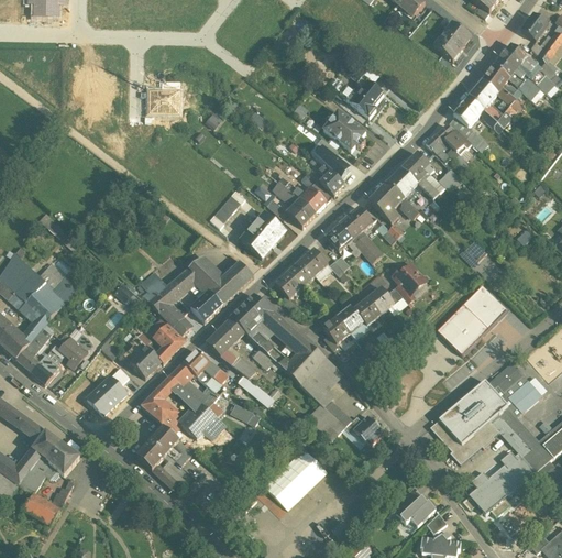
[(36,0),(36,1),(35,13),(59,14),(61,1),(61,0),(36,0)]
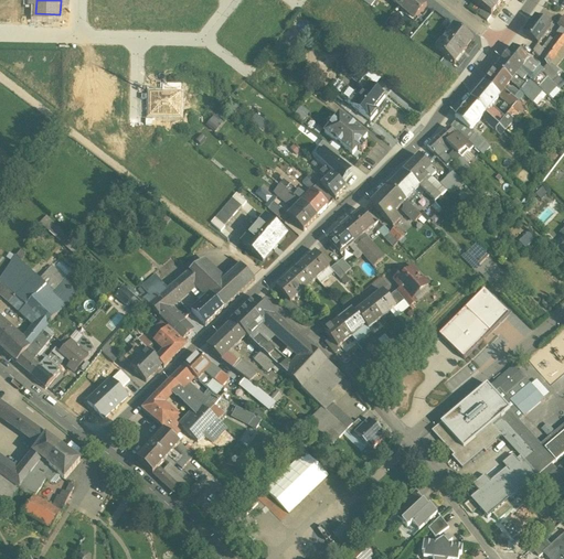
[(427,1),(425,0),(395,0),(415,15),(427,1)]
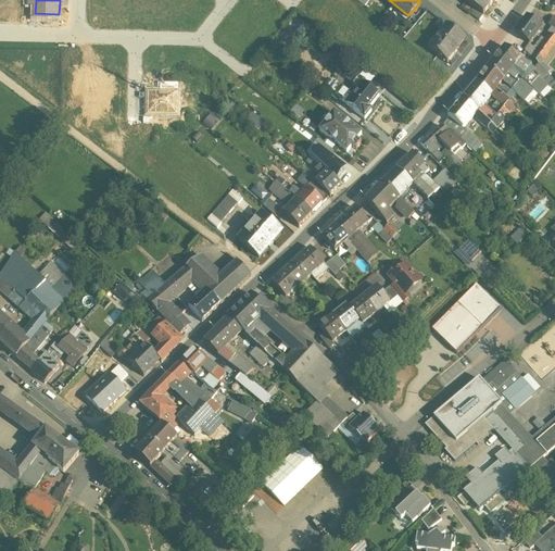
[(470,0),(474,3),(483,11),(491,0),(470,0)]
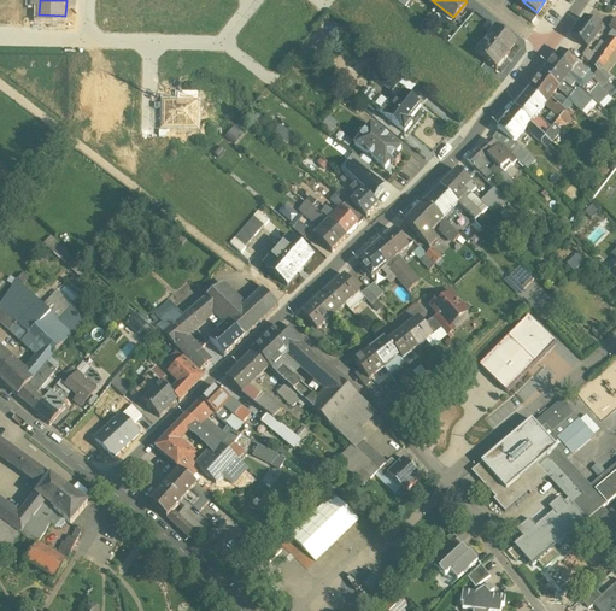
[(537,12),(526,4),(521,9),(533,17),(537,12)]
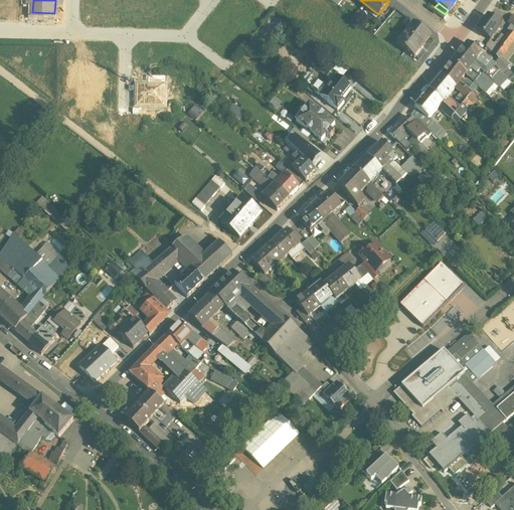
[(502,20),(489,10),(478,25),(491,35),(502,20)]
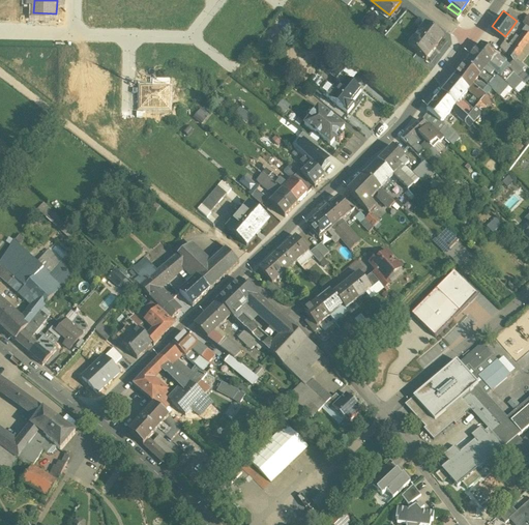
[(443,33),(427,20),(409,41),(427,55),(443,33)]
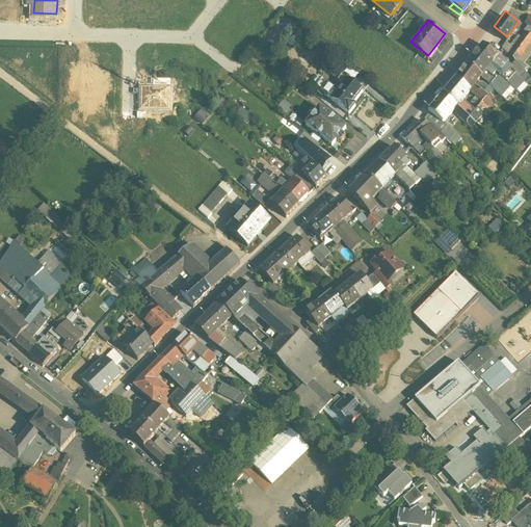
[(514,44),(510,50),(515,56),(516,57),(530,37),(530,29),(527,27),(514,44)]
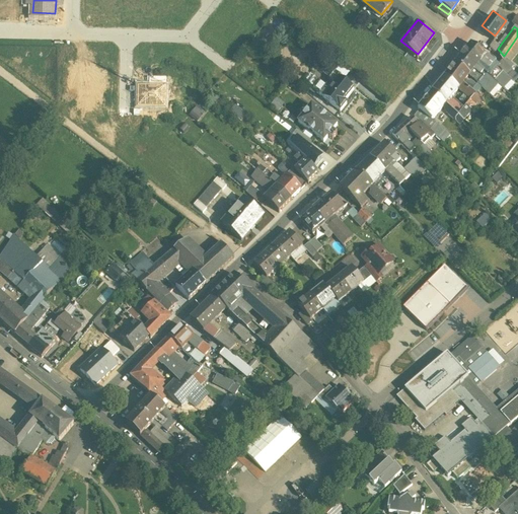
[(502,43),(495,38),(491,43),(498,49),(502,43)]
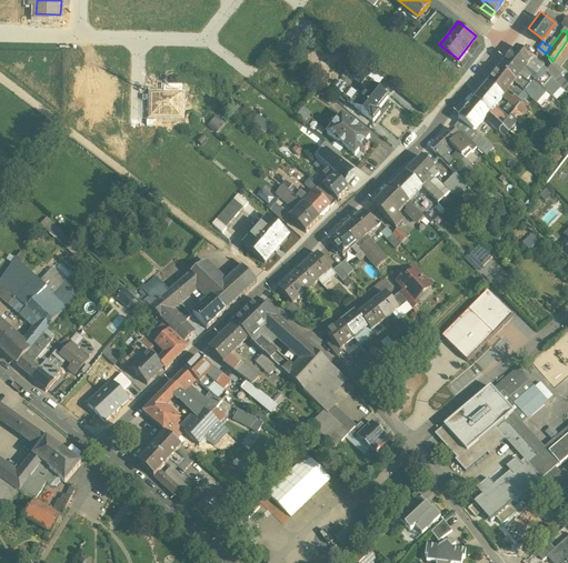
[(185,52),(185,42),(165,42),(165,52),(177,52),(185,52)]
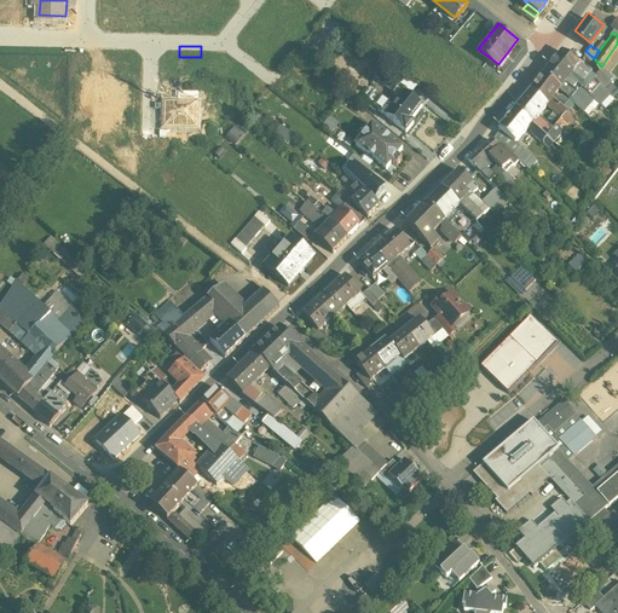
[(579,59),(562,46),(553,58),(570,71),(572,68),(579,59)]
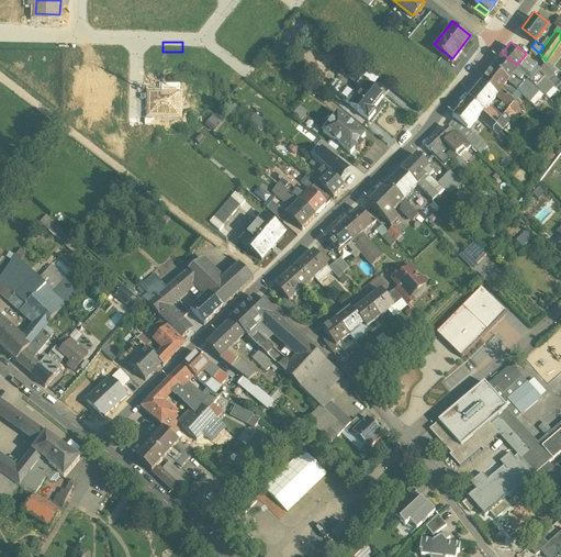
[(517,65),(502,53),(494,63),(509,76),(517,65)]
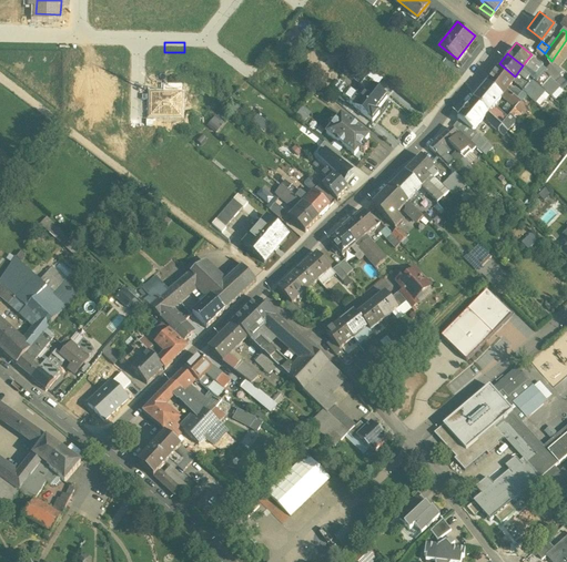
[(532,54),(525,62),(536,71),(543,63),(532,54)]
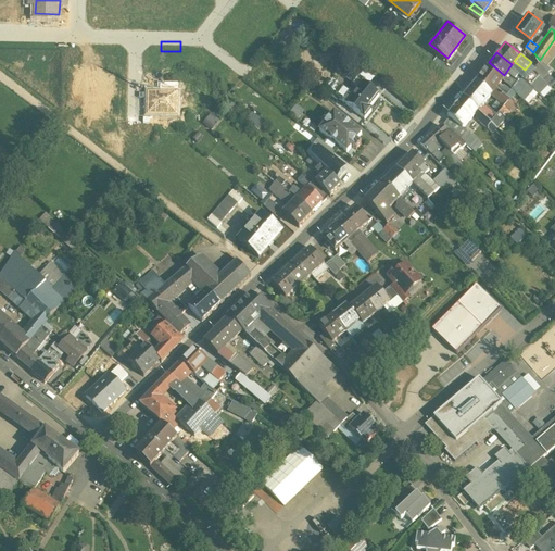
[(540,60),(539,59),(533,64),(532,65),(539,72),(543,76),(550,71),(540,60)]
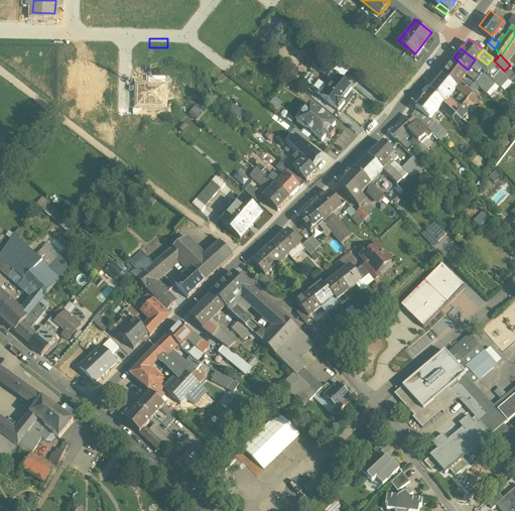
[(487,65),(477,56),(475,59),(482,66),(486,70),(489,66),(487,65)]
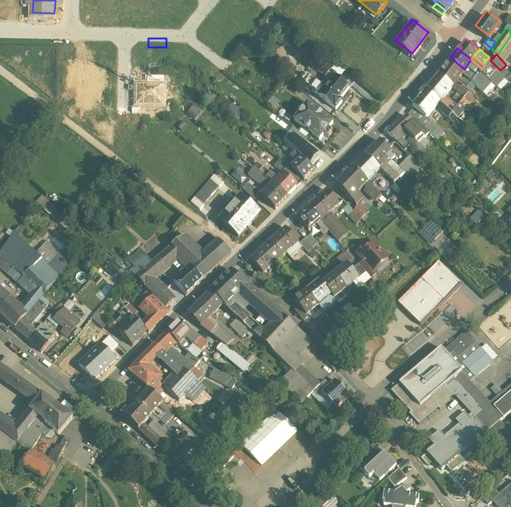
[(464,69),(450,57),(439,71),(452,83),(457,77),(459,74),(463,69),(464,69)]
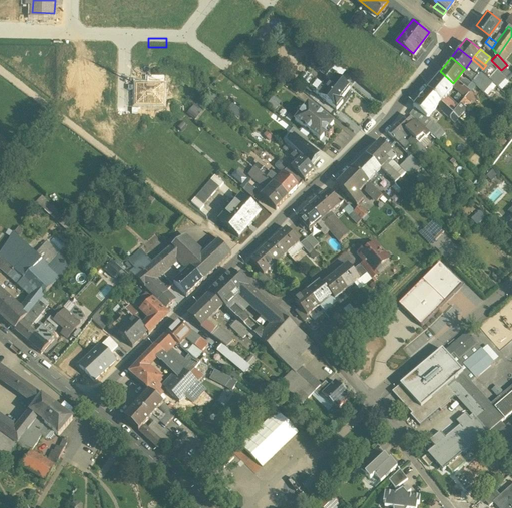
[(490,57),(484,64),(486,65),(491,60),(492,59),(490,57)]
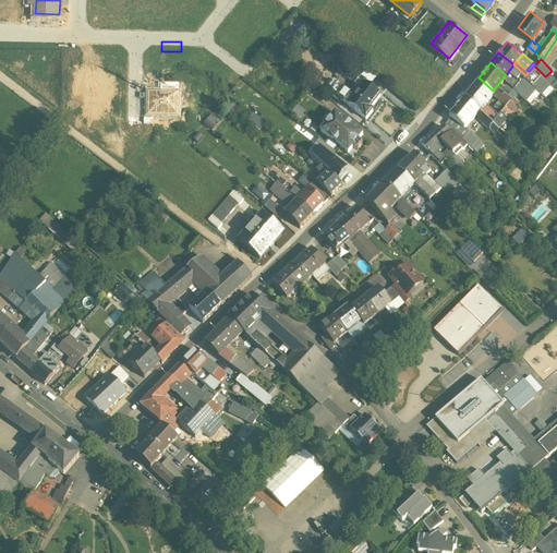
[(521,71),(513,64),(506,75),(505,75),(513,84),(520,76),(518,75),(521,71)]
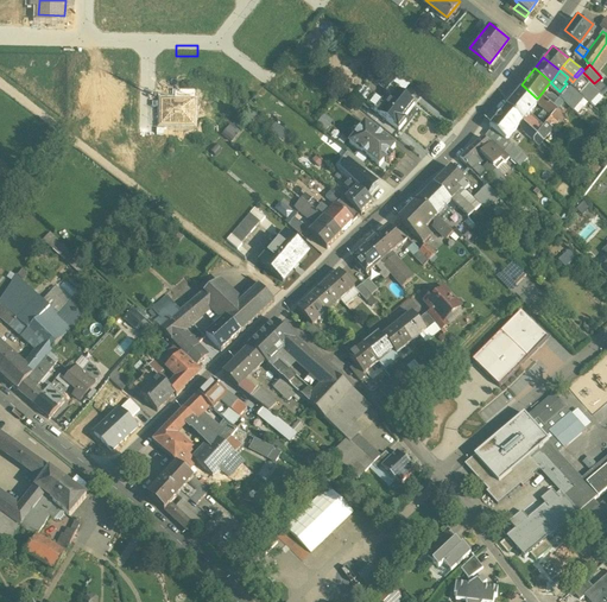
[(576,77),(573,82),(574,83),(580,89),(586,83),(589,78),(582,71),(576,77)]
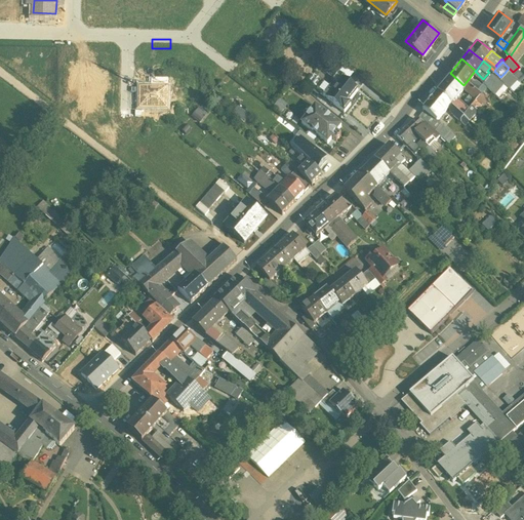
[(335,86),(319,74),(312,83),(345,109),(351,101),(349,98),(358,86),(345,75),(346,73),(339,68),(333,76),(339,81),(335,86)]
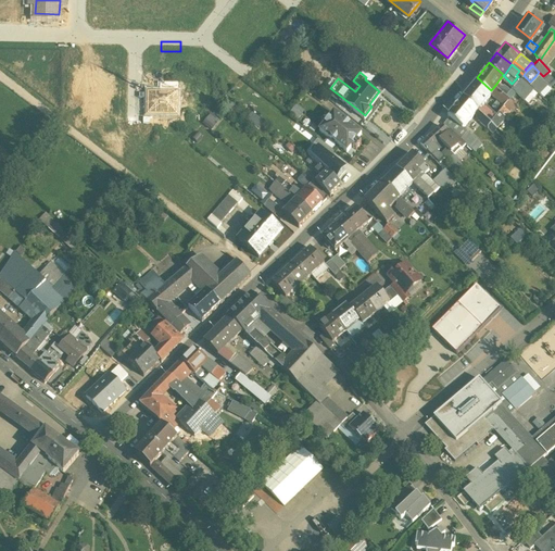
[(530,82),(525,76),(515,87),(528,99),(532,95),(530,94),(535,87),(530,82)]
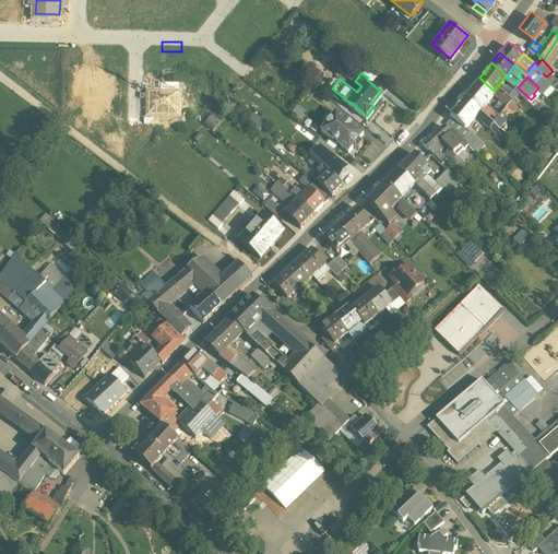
[(544,82),(538,77),(533,82),(538,87),(544,82)]
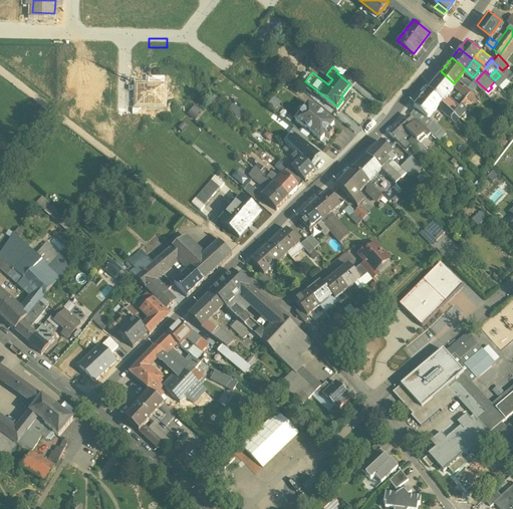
[(441,71),(430,86),(443,97),(445,94),(454,83),(441,71)]
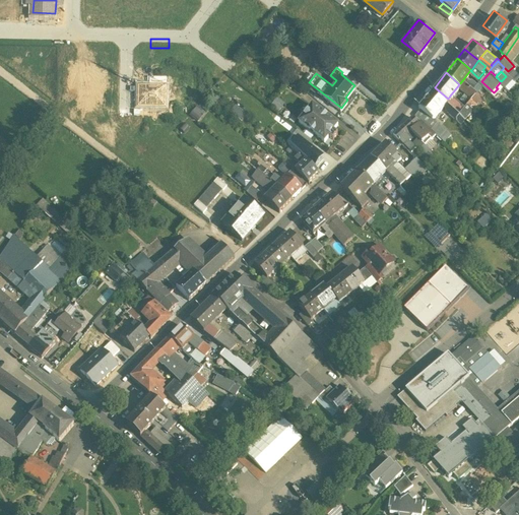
[(150,82),(150,85),(168,85),(168,75),(150,74),(150,82)]
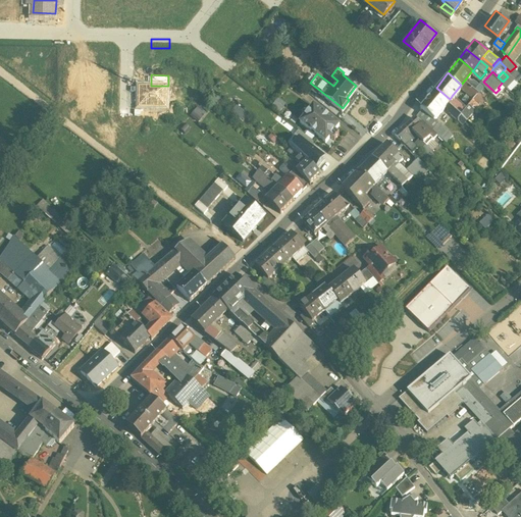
[(475,78),(470,78),(468,75),(466,79),(470,83),(466,88),(468,90),(472,85),(479,90),(481,88),(477,84),(479,81),(475,78)]
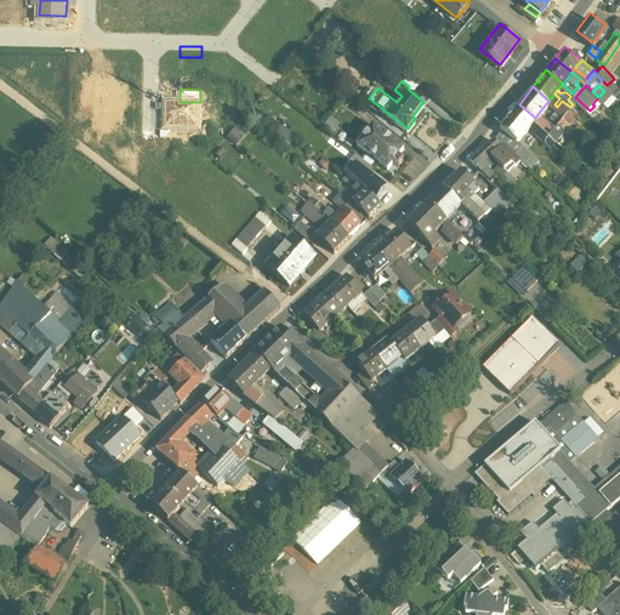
[(180,98),(166,98),(165,124),(199,125),(200,102),(180,102),(180,98)]
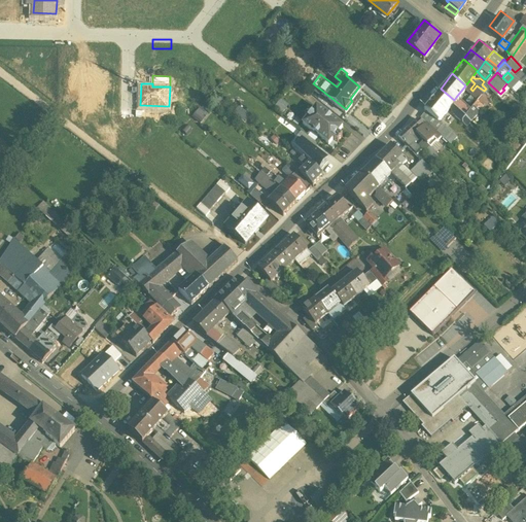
[(309,89),(303,83),(299,89),(305,93),(309,89)]
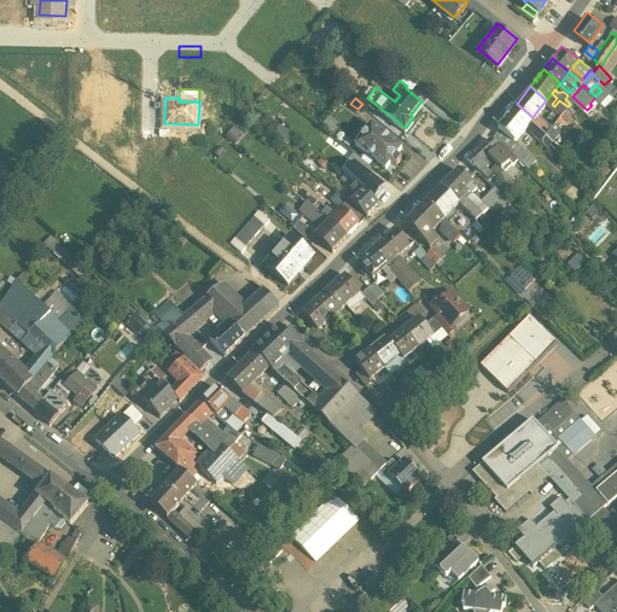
[(533,117),(517,104),(499,124),(501,126),(516,138),(529,122),(533,117)]
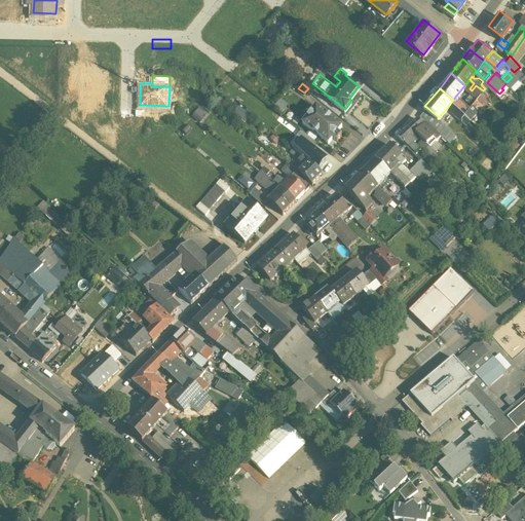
[(489,96),(483,90),(477,97),(483,102),(489,96)]
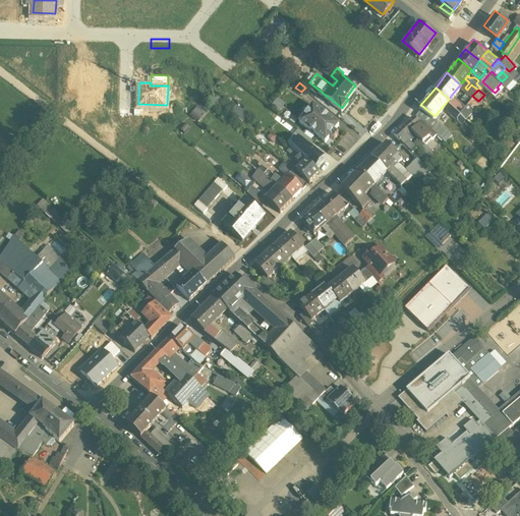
[(465,104),(455,96),(453,98),(451,96),(449,99),(460,110),(465,105),(465,104)]
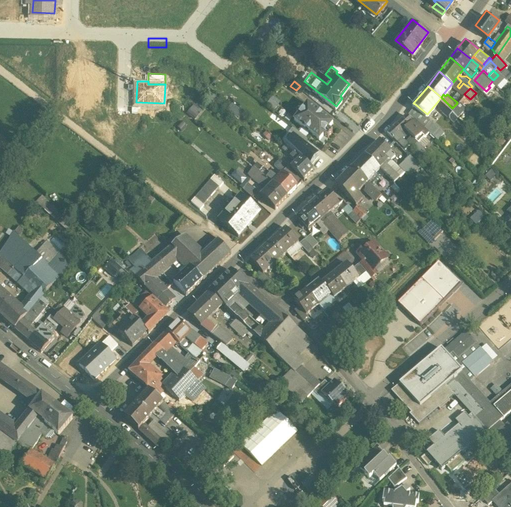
[(464,94),(457,102),(457,103),(452,108),(457,114),(470,99),(464,94)]
